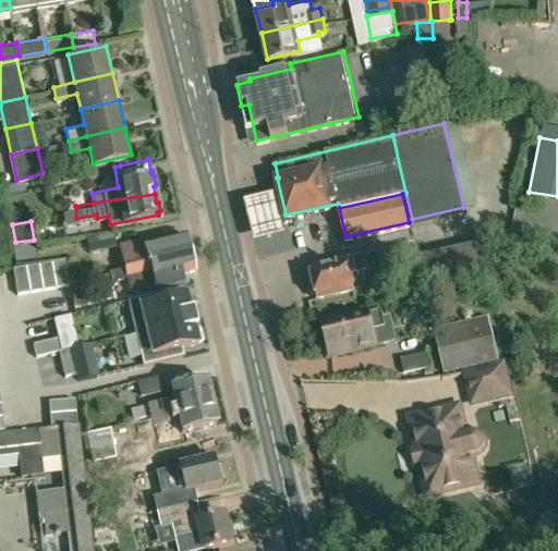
[(121,255),(124,265),(190,249),(185,230),(145,240),(144,235),(122,241),(125,254),(121,255)]
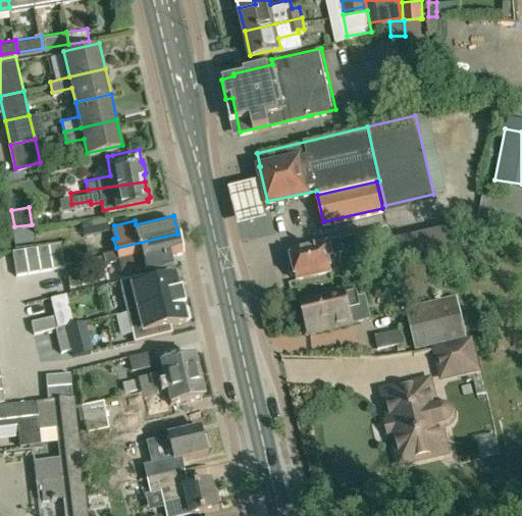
[(95,229),(93,217),(81,219),(83,233),(95,229)]
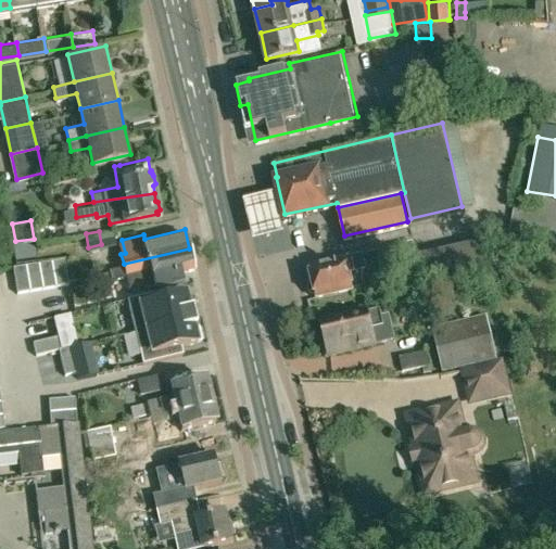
[(387,243),(391,258),(417,253),(413,237),(387,243)]
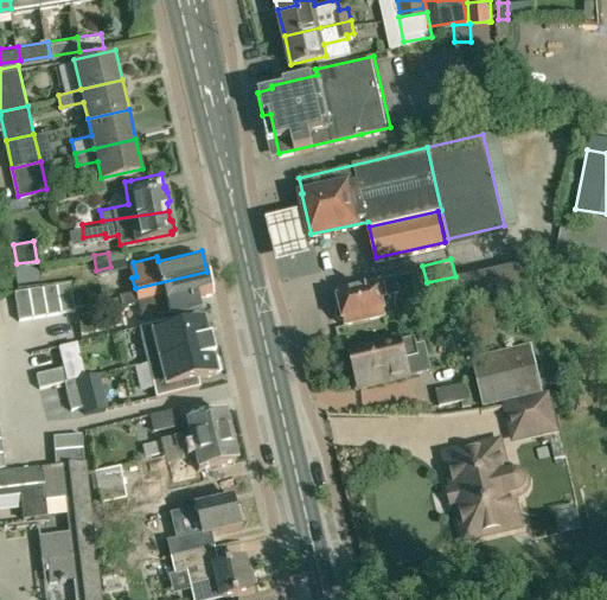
[(206,272),(135,288),(119,292),(121,304),(139,299),(142,314),(163,310),(161,306),(165,305),(168,317),(183,313),(187,312),(186,310),(210,304),(208,292),(211,291),(206,272)]
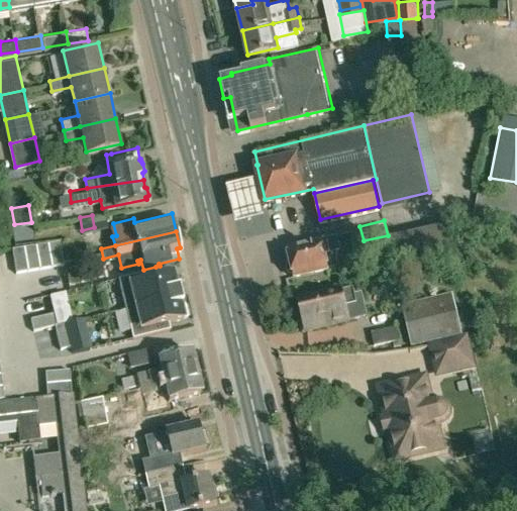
[(294,275),(329,267),(325,250),(340,246),(337,232),(313,238),(314,241),(288,248),(291,260),(288,262),(287,265),(288,268),(290,270),(294,271),(294,275)]
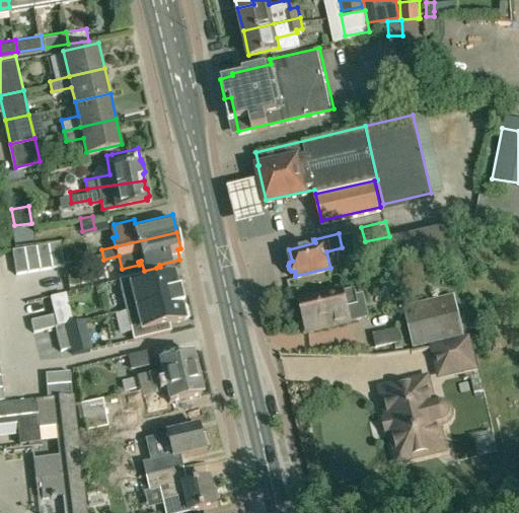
[(48,240),(52,265),(64,263),(60,238),(48,240)]
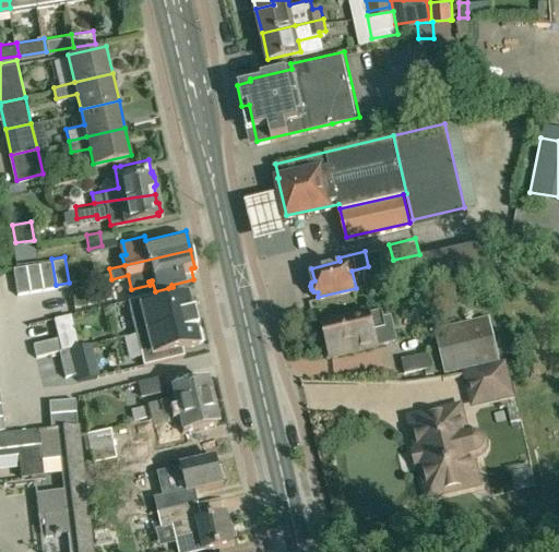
[(51,259),(38,261),(43,287),(56,285),(51,259)]
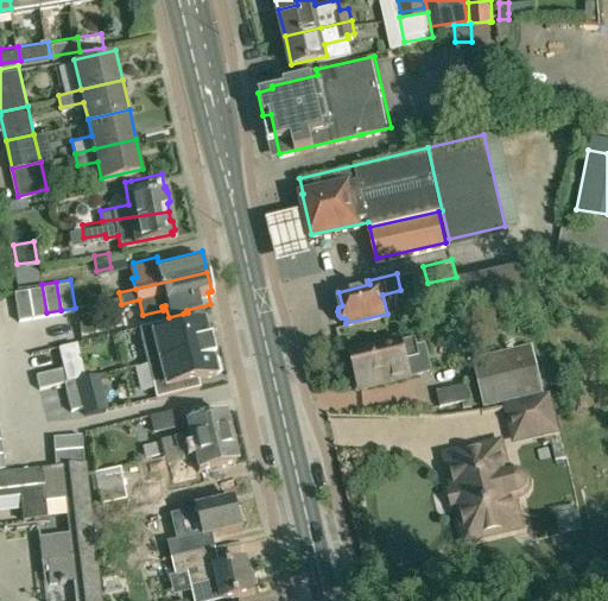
[(42,284),(27,286),(32,315),(46,312),(42,284)]
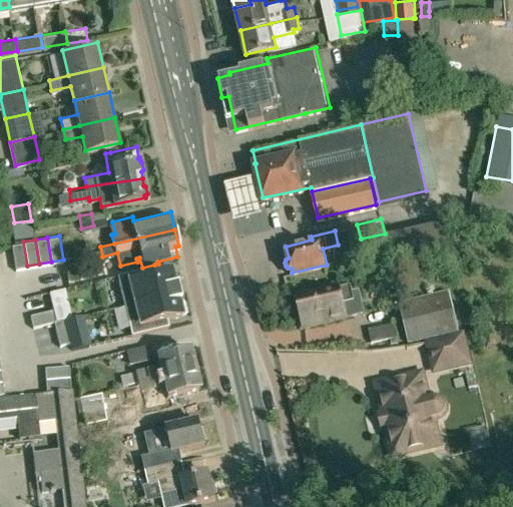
[(15,268),(27,266),(23,241),(11,243),(15,268)]
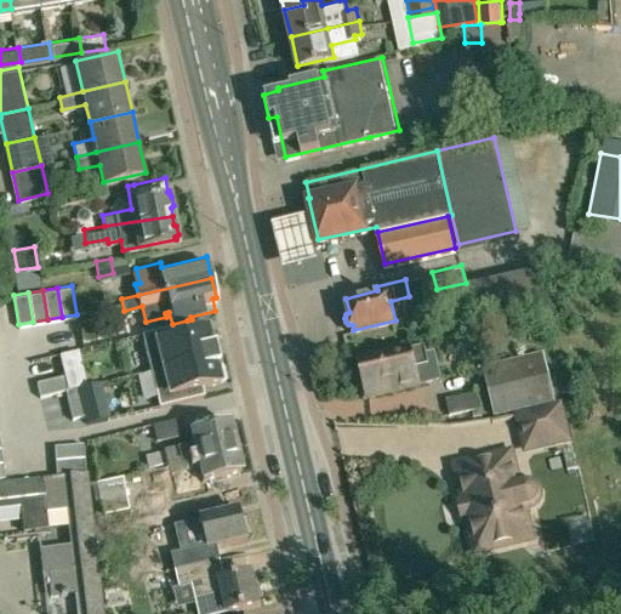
[(188,329),(187,320),(172,324),(142,331),(151,367),(214,352),(208,325),(188,329)]
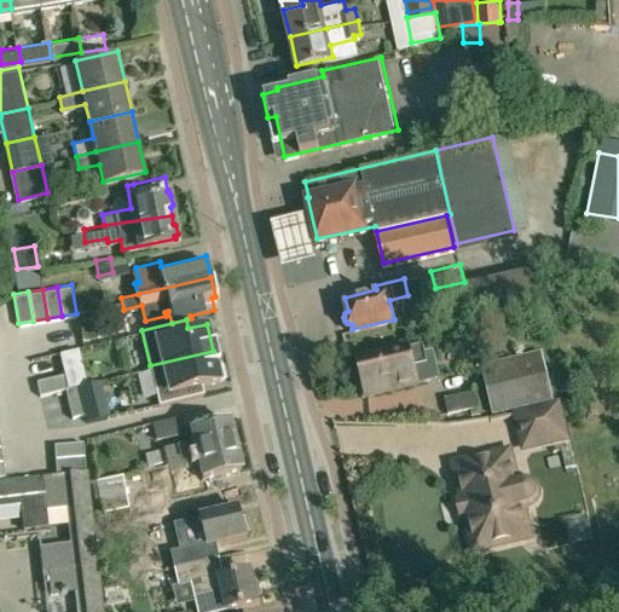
[(417,379),(432,375),(423,340),(358,357),(366,392),(417,379)]
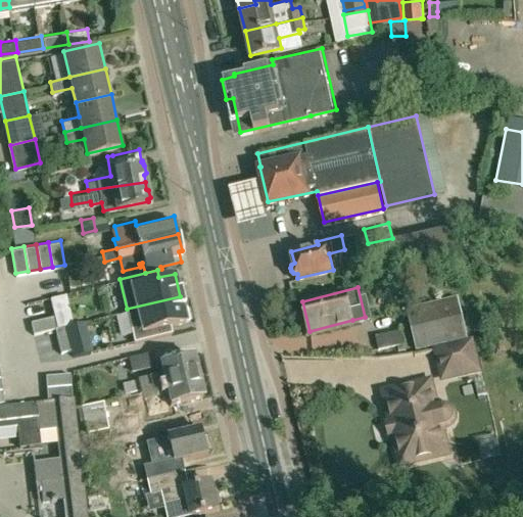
[(458,294),(409,307),(418,346),(468,335),(458,294)]
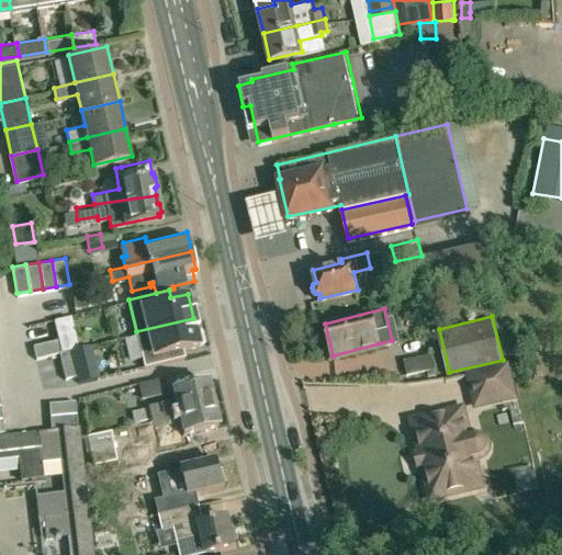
[(193,318),(136,331),(144,364),(184,354),(182,347),(199,342),(199,341),(203,340),(200,327),(195,328),(193,318)]
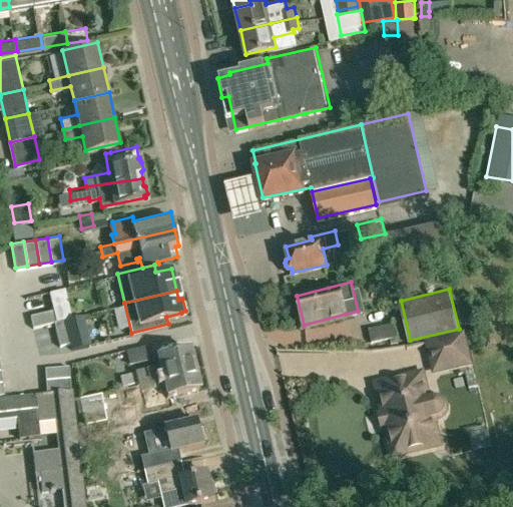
[(53,320),(56,319),(53,308),(30,313),(33,325),(53,320)]
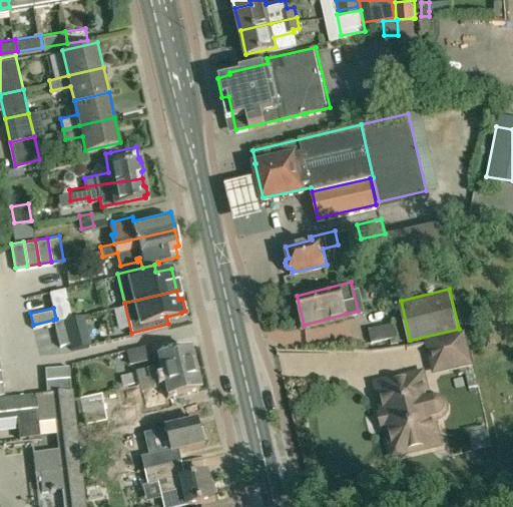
[(65,317),(56,319),(53,320),(59,344),(71,341),(70,336),(65,317)]
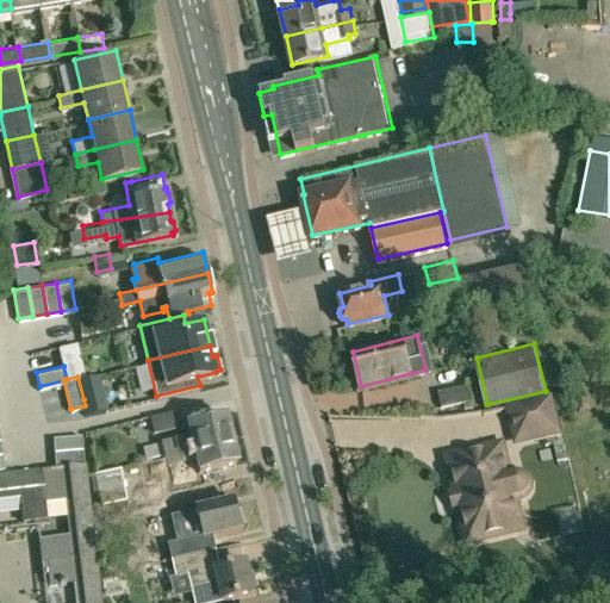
[(439,387),(442,403),(465,398),(466,405),(473,404),(470,381),(439,387)]
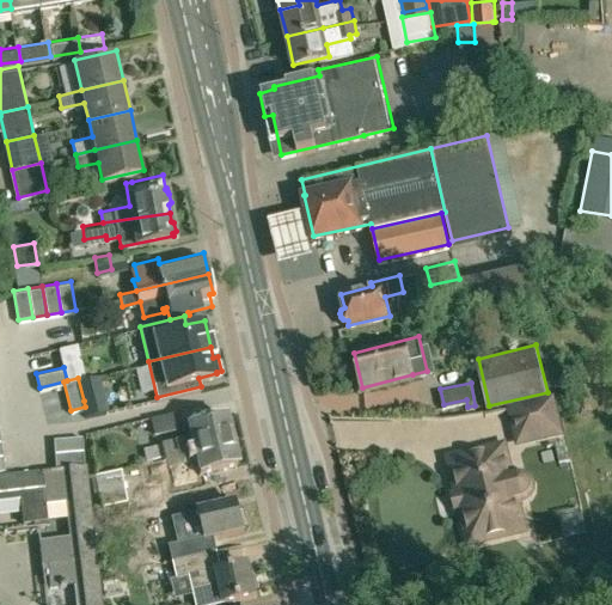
[(509,403),(518,438),(560,428),(551,393),(509,403)]
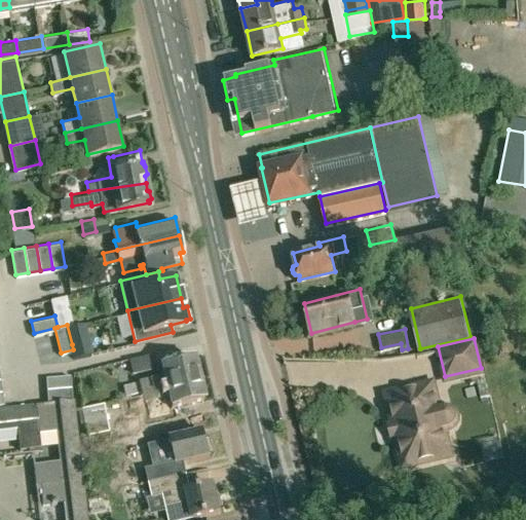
[(90,340),(72,344),(73,349),(74,356),(94,350),(90,340)]
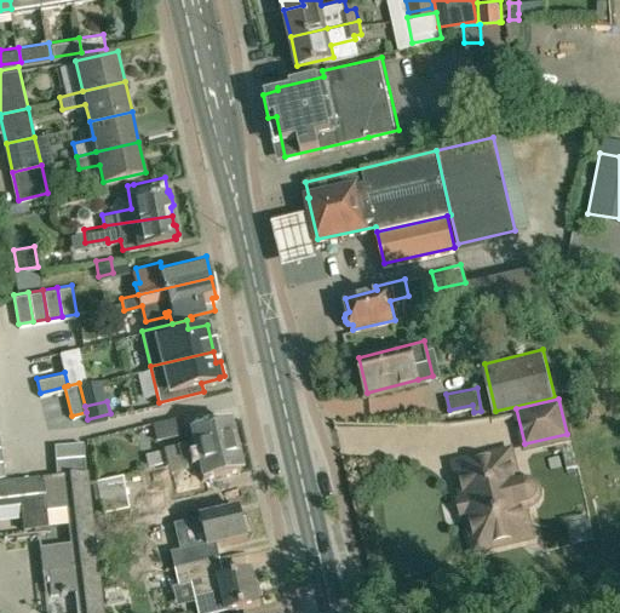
[(148,463),(166,459),(235,444),(233,434),(235,429),(234,424),(230,422),(229,417),(190,427),(193,440),(145,451),(148,463)]
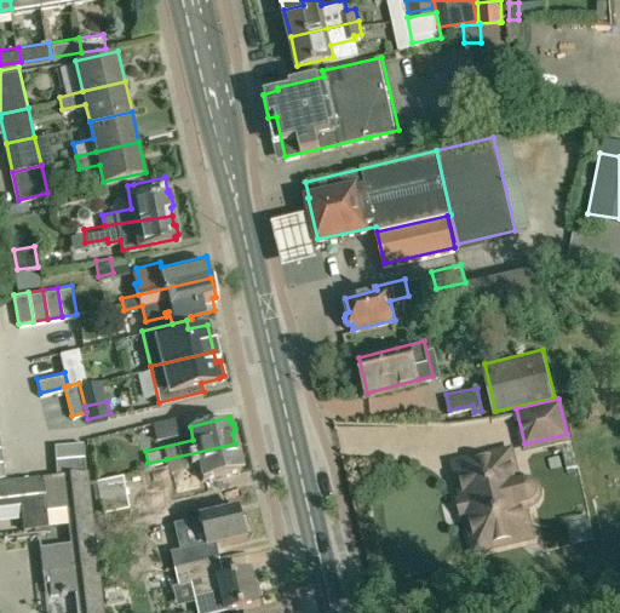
[(53,442),(55,457),(84,454),(82,440),(53,442)]
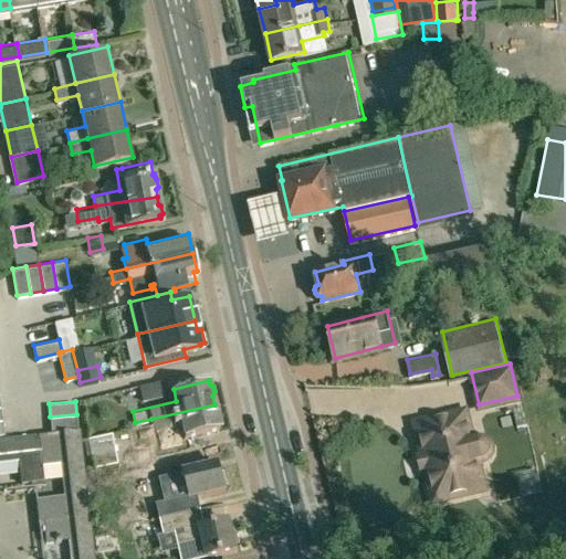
[(216,411),(215,404),(152,419),(154,430),(181,423),(184,434),(219,425),(218,421),(221,418),(220,412),(216,411)]
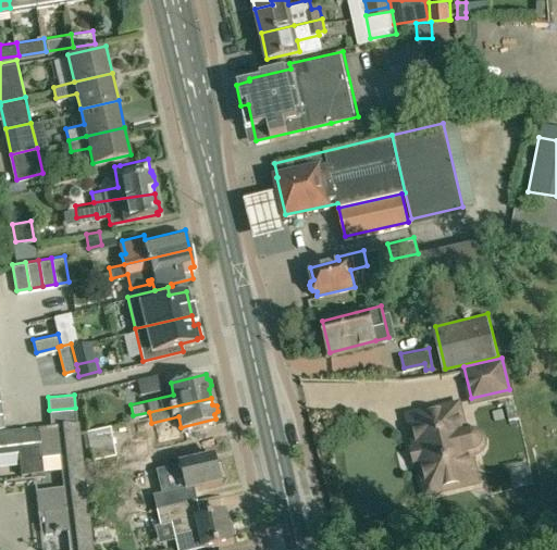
[(407,412),(415,444),(416,444),(418,444),(421,457),(419,458),(420,465),(419,471),(422,479),(425,484),(426,490),(477,477),(470,450),(475,449),(481,446),(483,440),(483,435),(481,429),(475,426),(470,426),(465,427),(458,399),(407,412)]
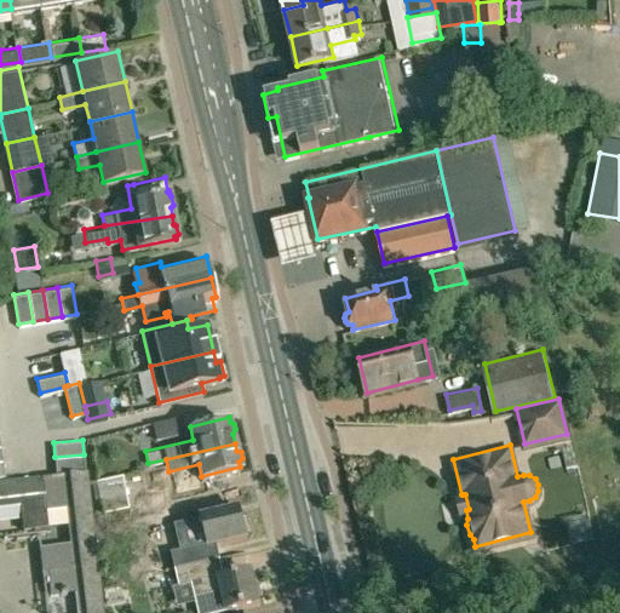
[(85,469),(84,454),(55,457),(56,471),(85,469)]
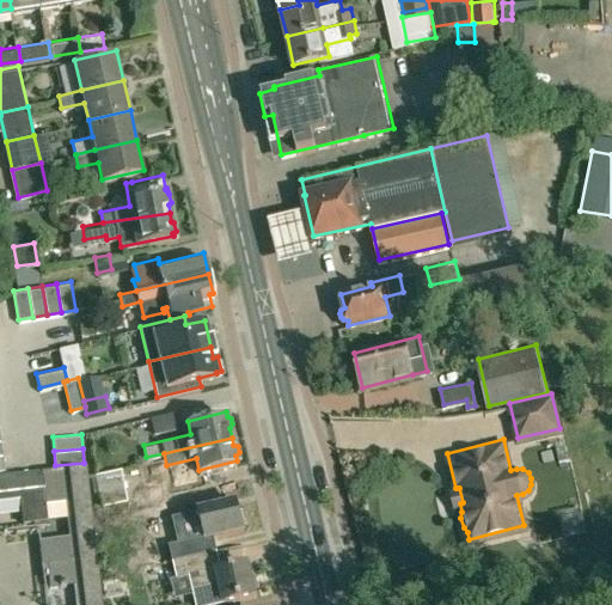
[(86,464),(42,469),(47,501),(66,499),(71,535),(40,538),(42,562),(48,562),(97,556),(86,464)]
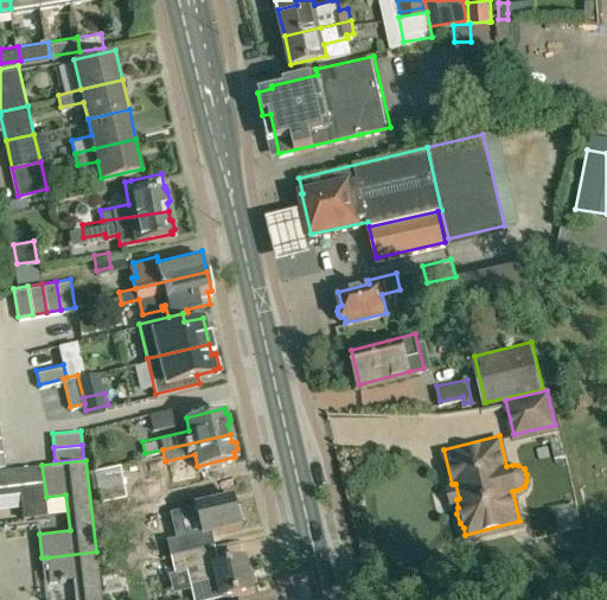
[(48,514),(46,497),(42,465),(0,468),(0,493),(21,491),(24,516),(48,514)]
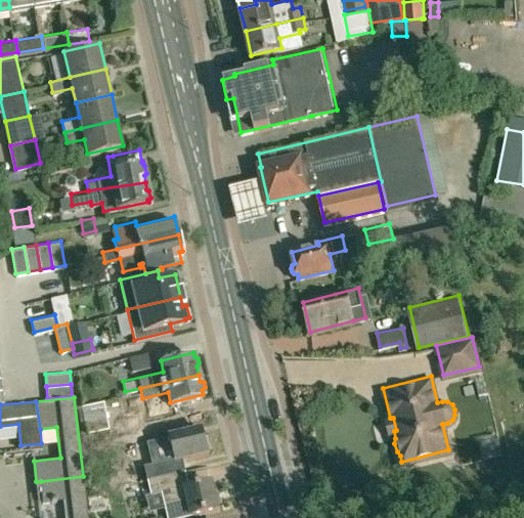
[(104,401),(82,405),(85,422),(86,424),(108,419),(104,401)]
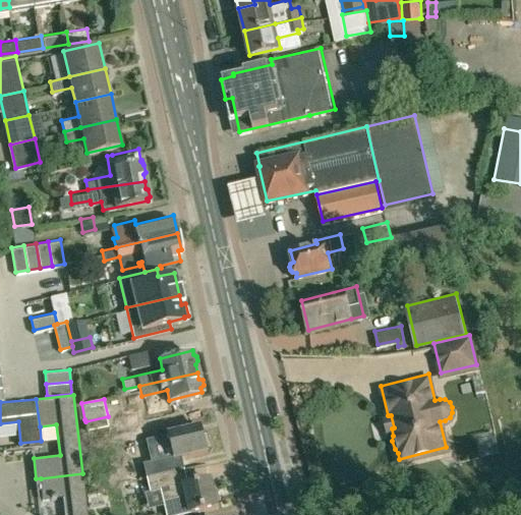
[(145,461),(148,475),(184,465),(182,454),(209,448),(208,444),(210,443),(207,431),(204,432),(203,424),(171,433),(171,432),(148,437),(151,448),(173,443),(175,453),(145,461)]
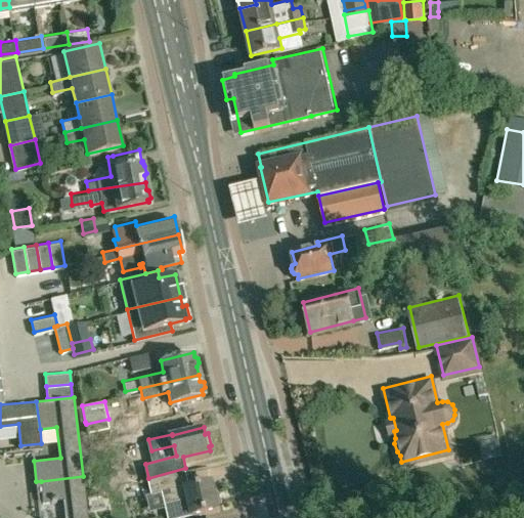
[(185,468),(148,478),(151,491),(163,489),(169,517),(170,517),(217,507),(211,479),(189,483),(185,468)]
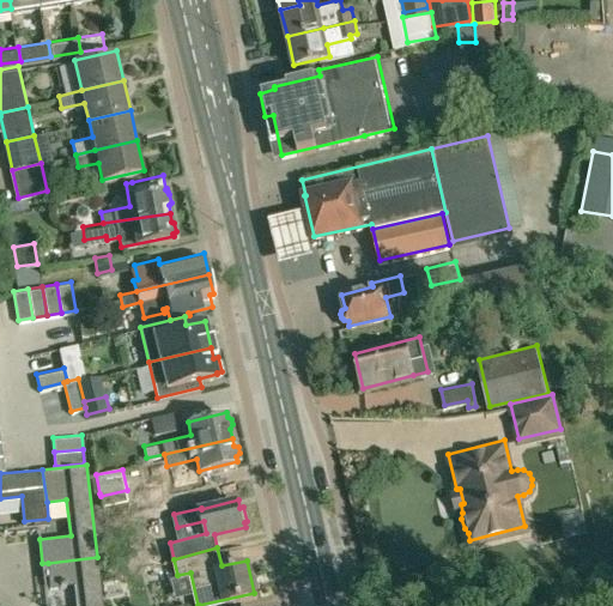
[(103,605),(97,557),(48,563),(50,586),(77,583),(78,605),(103,605)]
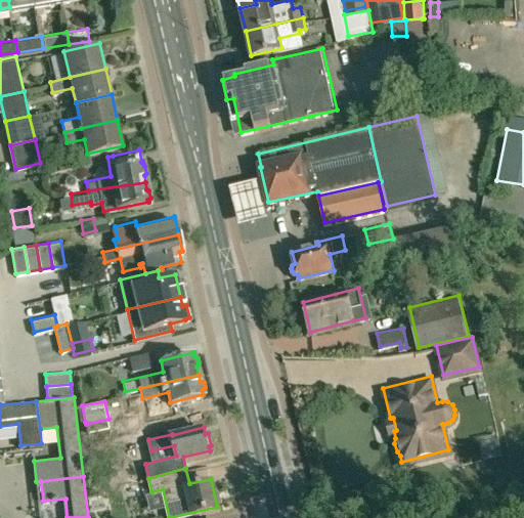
[(102,490),(86,494),(89,506),(104,503),(102,490)]
